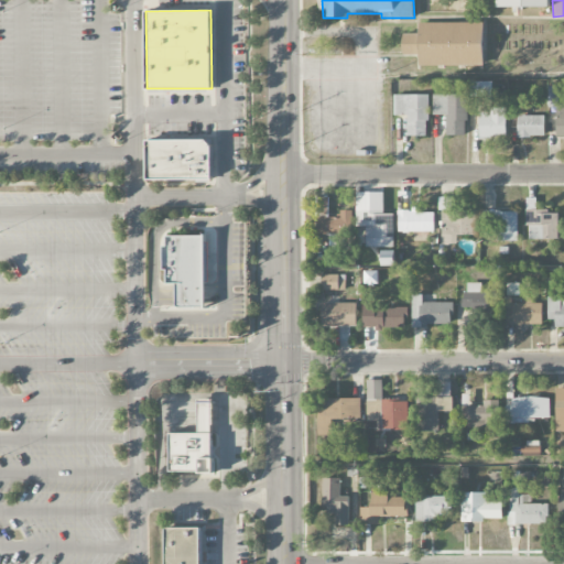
[(485,65),(484,22),(419,24),(419,34),(403,34),(403,56),(419,55),(419,67),(485,65)]
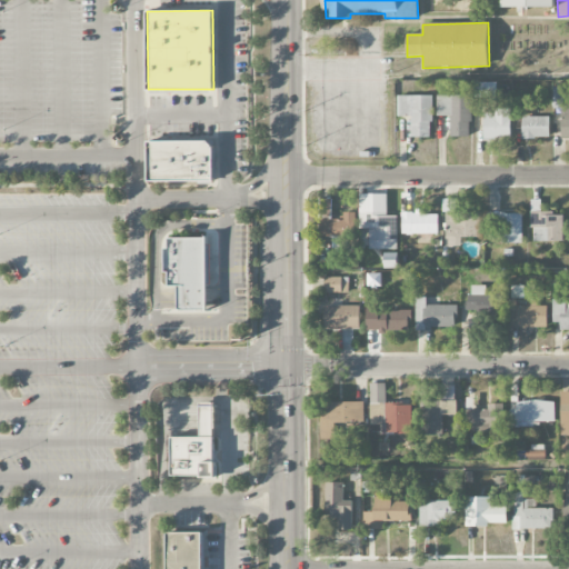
[(496,99),(496,83),(476,82),(475,98),(496,99)]
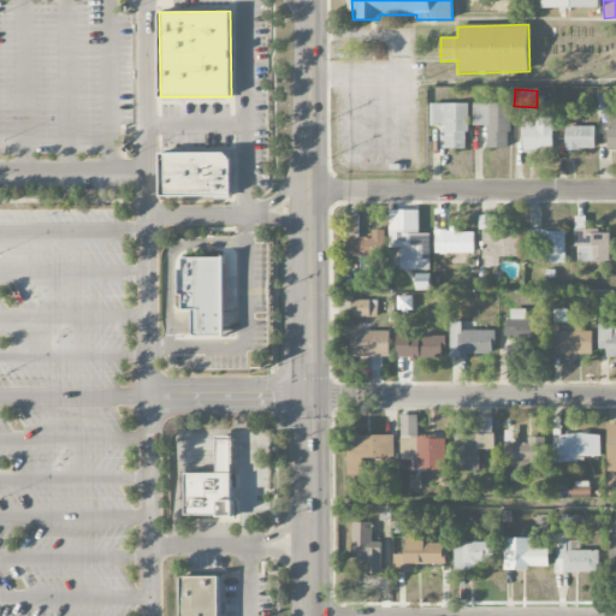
[(599,117),(615,117),(615,113),(608,114),(608,102),(599,102),(599,117)]
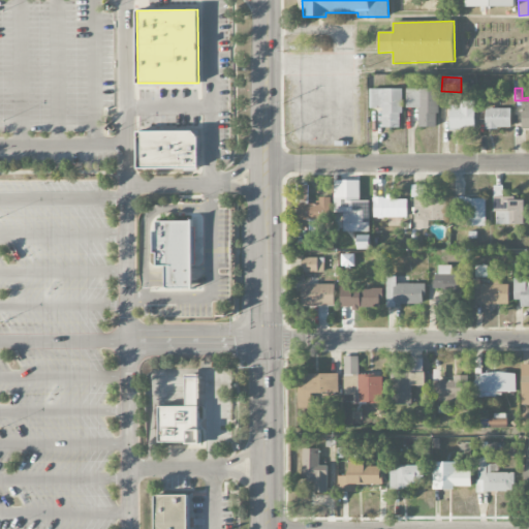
[(402,90),(370,89),(370,109),(382,109),(382,128),(401,128),(402,90)]
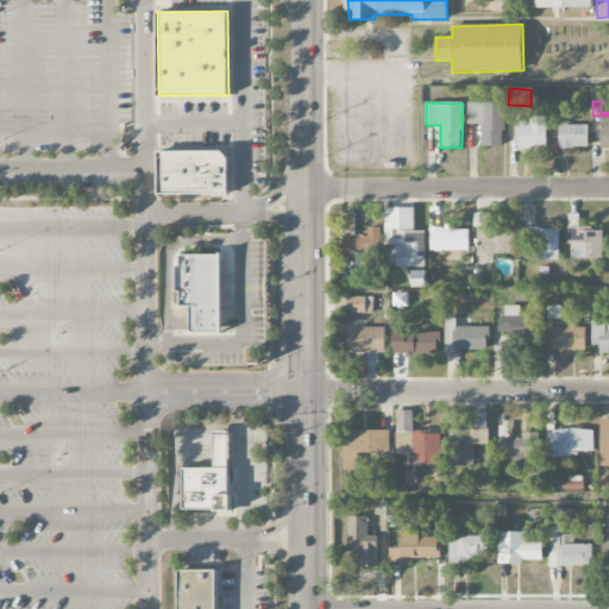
[(504,102),(468,102),(468,124),(482,125),(482,146),(504,146),(504,102)]
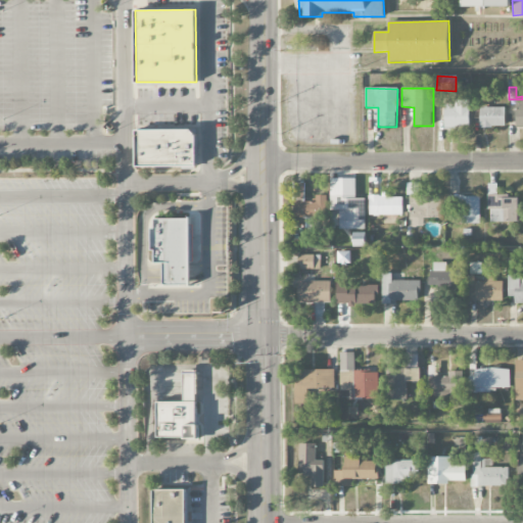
[(443,105),(444,128),(469,128),(469,99),(454,100),(454,105),(443,105)]
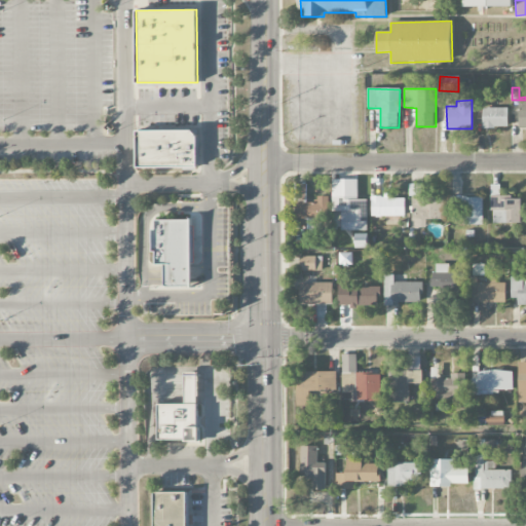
[(483,127),(509,127),(509,109),(483,108),(483,127)]
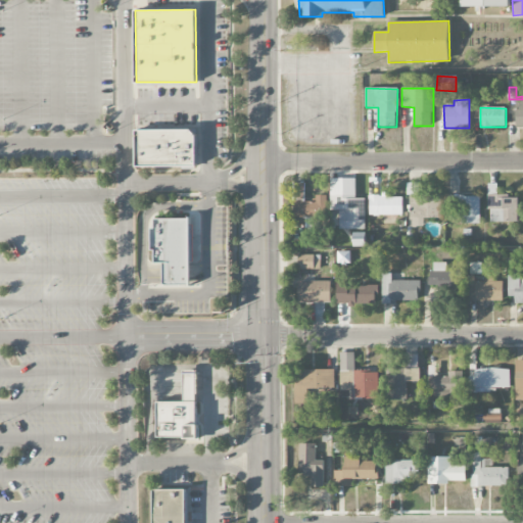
[(137,130),(191,130),(197,135),(197,164),(137,164),(137,130)]
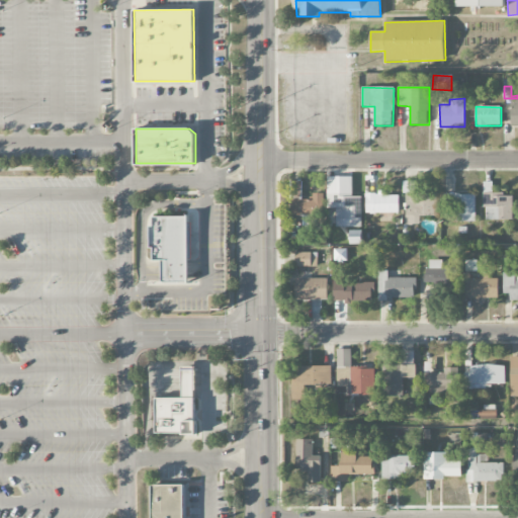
[(362,228),(362,197),(352,197),(352,177),(327,177),(327,207),(336,208),(336,227),(362,228)]
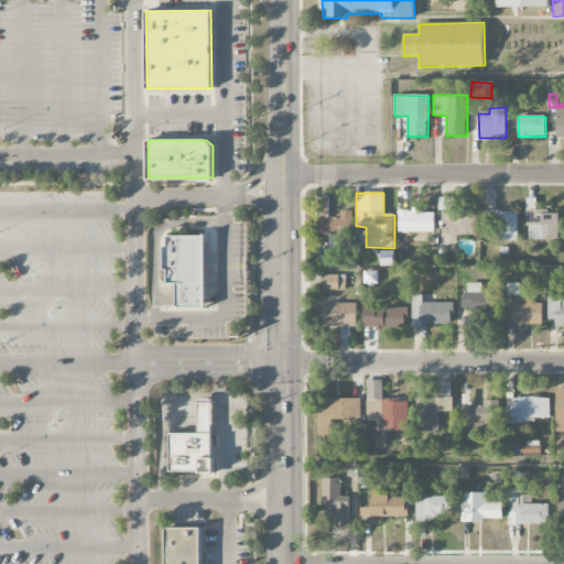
[(476,210),(447,210),(447,204),(441,204),(442,246),(458,245),(458,236),(476,236),(476,210)]
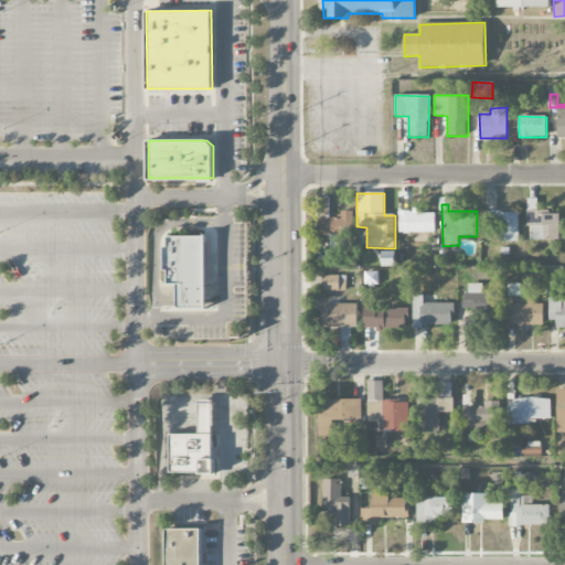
[(435,213),(409,213),(409,205),(400,205),(398,232),(435,233),(435,213)]
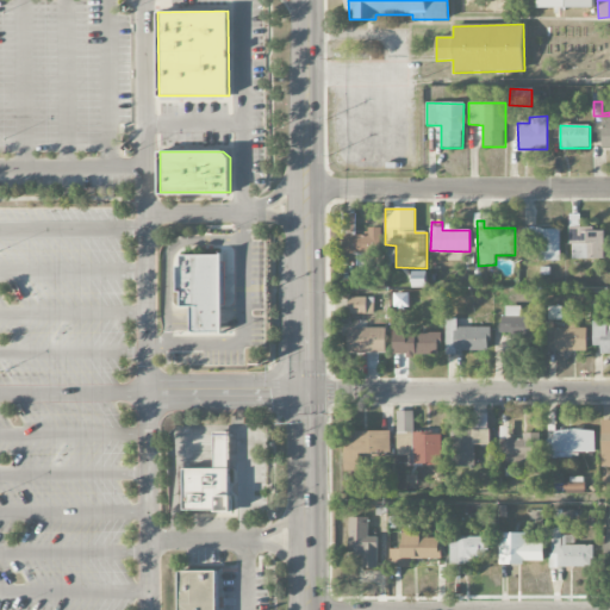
[(342,254),(380,255),(380,229),(367,228),(367,236),(342,235),(342,254)]
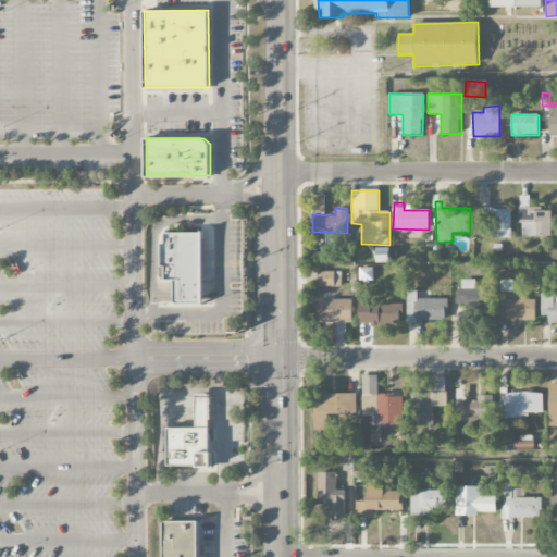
[(491,238),(511,238),(511,209),(478,209),(478,221),(491,221),(491,238)]
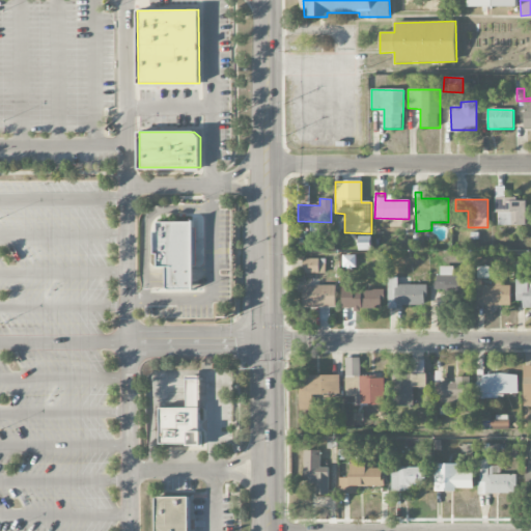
[(194,266),(193,221),(158,221),(158,231),(154,231),(154,253),(158,253),(158,267),(166,267),(194,266)]
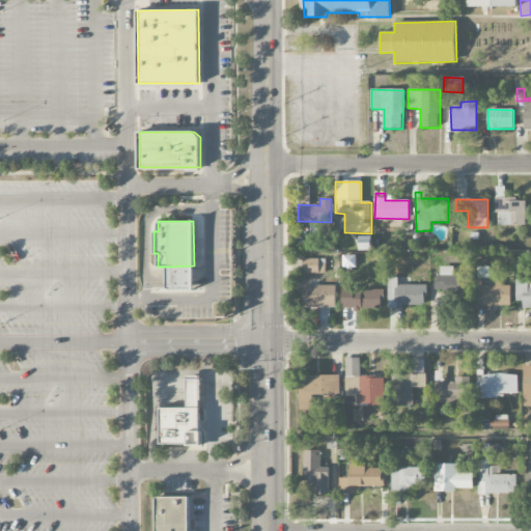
[(371,250),(371,236),(360,236),(359,250),(371,250)]
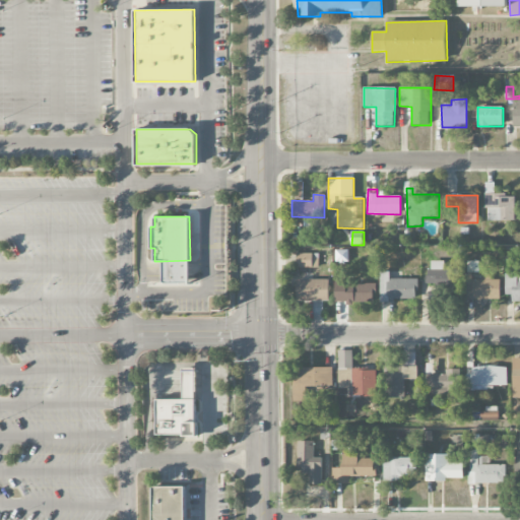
[(336,262),(348,262),(348,250),(336,251),(336,262)]
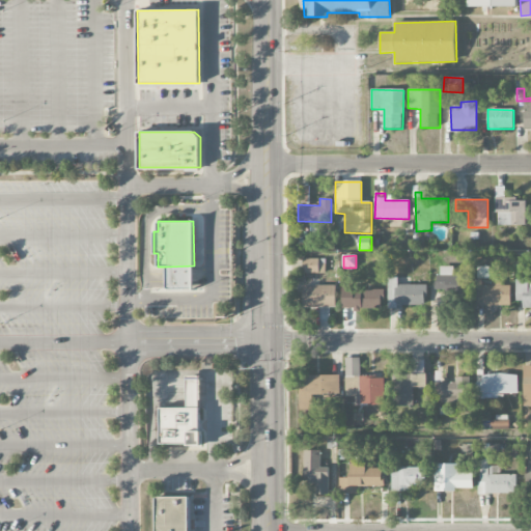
[(325,274),(325,259),(303,258),(303,273),(325,274)]
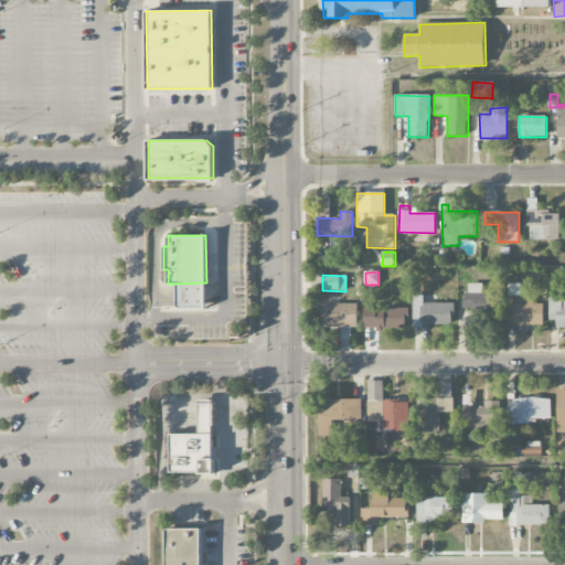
[(177,284),(178,308),(206,308),(206,283),(177,284)]
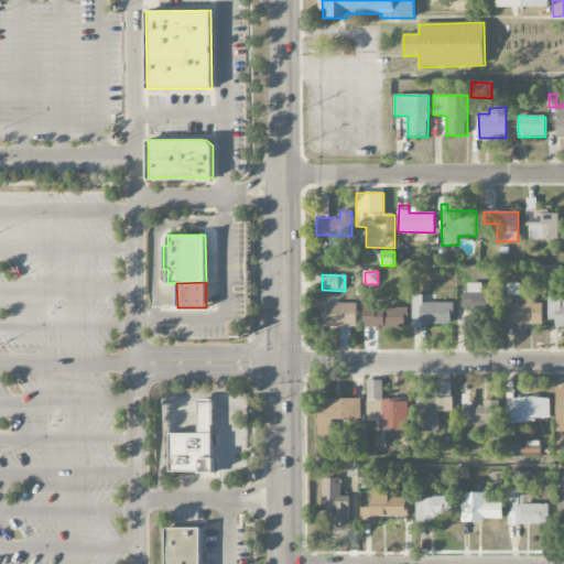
[(481,283),(465,283),(464,310),(495,311),(496,292),(481,292),(481,283)]
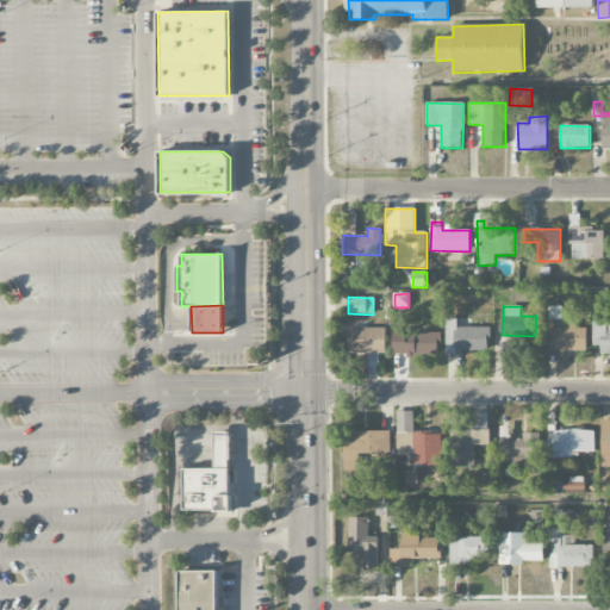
[(456,327),(458,319),(446,319),(446,353),(489,353),(489,328),(456,327)]
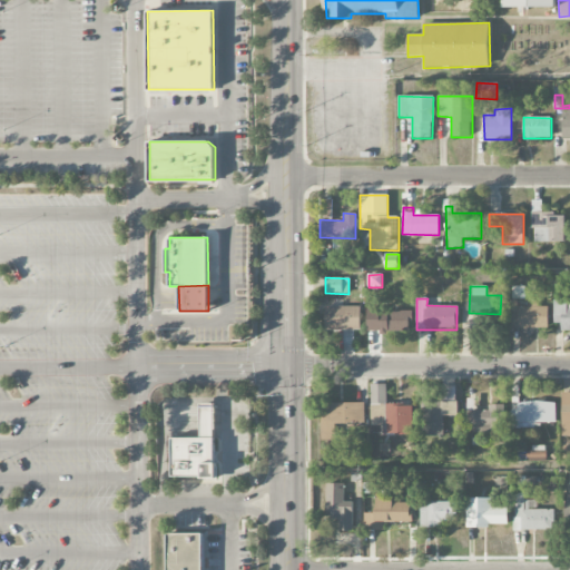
[(569,300),(553,301),(553,324),(560,324),(561,331),(569,330),(569,300)]
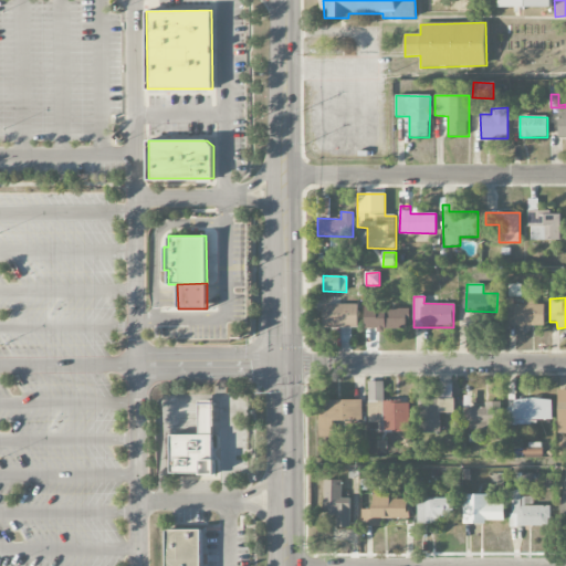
[(506,325),(544,326),(544,305),(535,304),(535,300),(524,299),(524,305),(514,305),(514,300),(507,299),(506,325)]
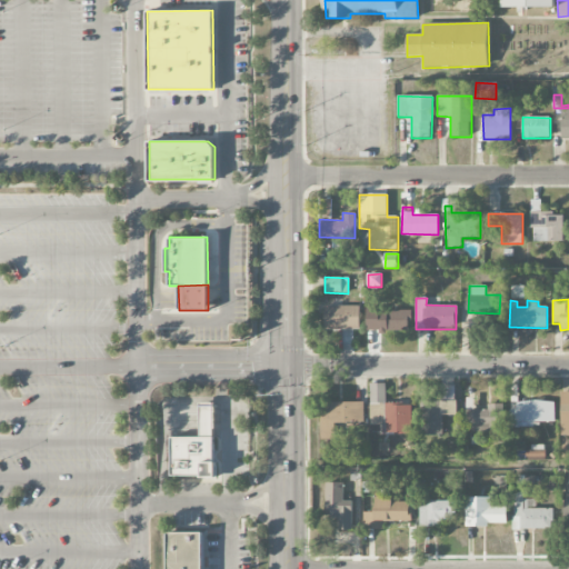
[(366,306),(367,326),(377,325),(377,331),(410,330),(410,310),(395,310),(395,305),(366,306)]
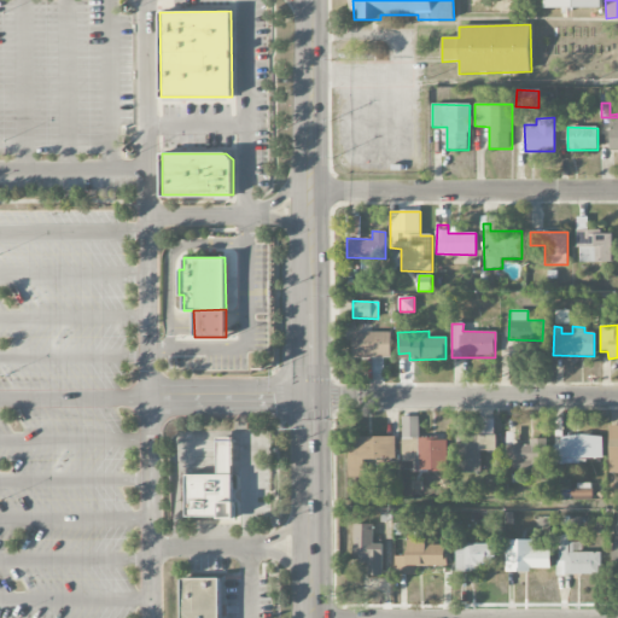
[(391,333),(353,332),(351,357),(390,359),(391,333)]
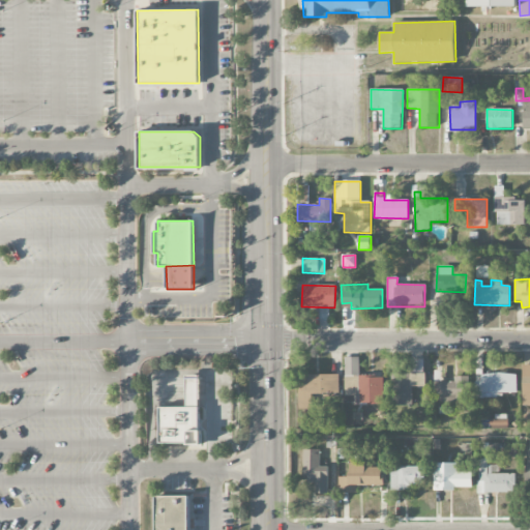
[(344,402),(357,403),(357,404),(382,405),(383,377),(359,376),(359,358),(345,358),(344,402)]
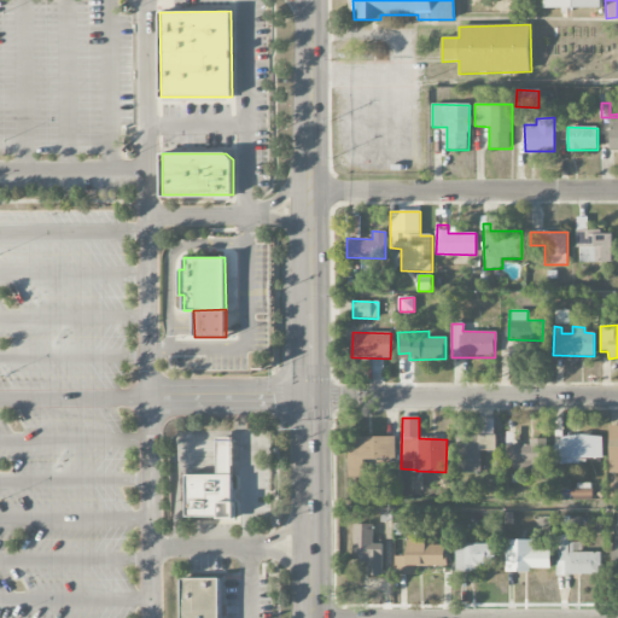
[(479,473),(479,450),(495,450),(494,419),(476,419),(476,435),(455,435),(456,473),(479,473)]
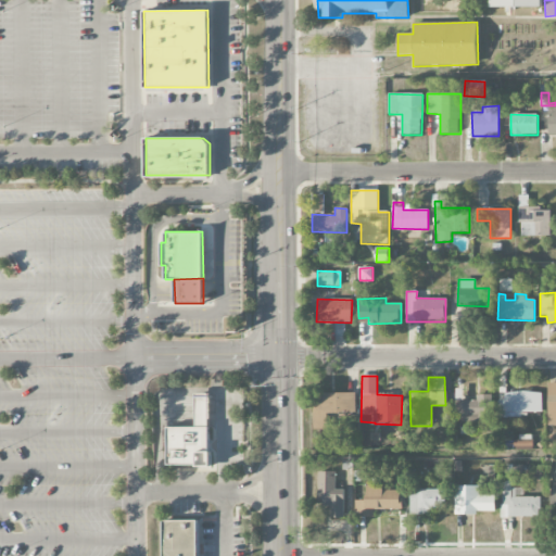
[(196,426),(196,392),(209,392),(209,426),(196,426)]
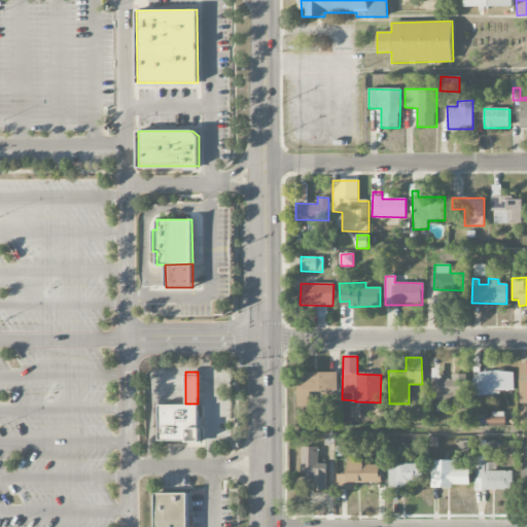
[(494,391),(514,391),(514,373),(479,372),(479,381),(471,380),(471,396),(494,396),(494,391)]
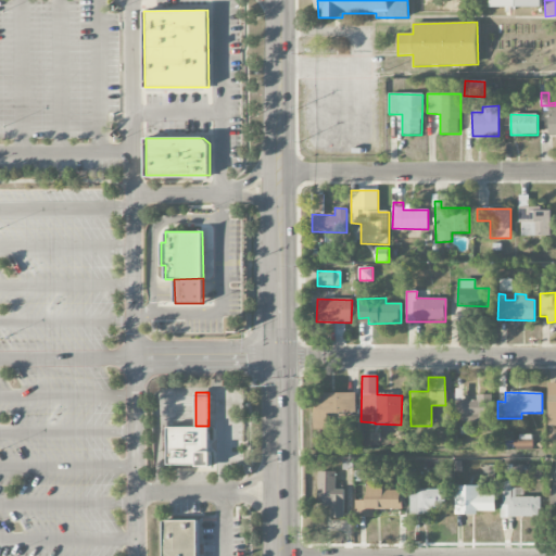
[(356,415),(356,393),(317,393),(317,403),(313,403),(313,429),(329,429),(329,415),(356,415)]
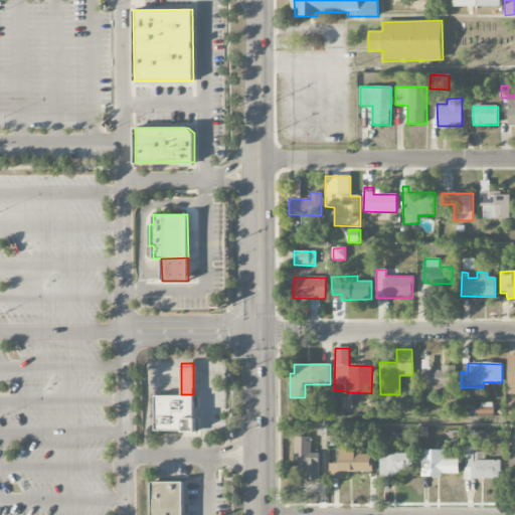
[(421,371),(422,393),(455,392),(454,365),(441,366),(441,370),(421,371)]
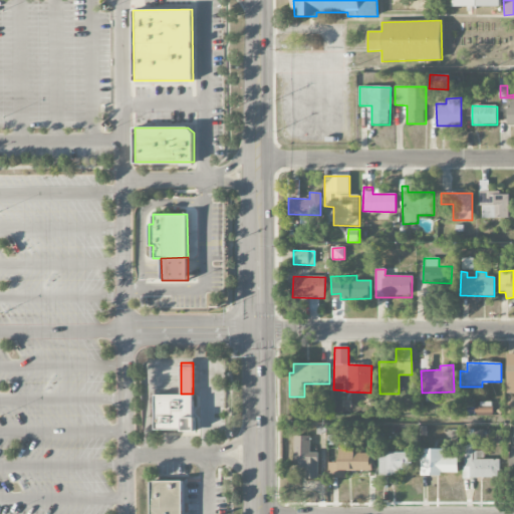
[(182,431),(182,429),(154,429),(154,394),(181,394),(193,394),(193,417),(195,417),(196,431),(182,431)]
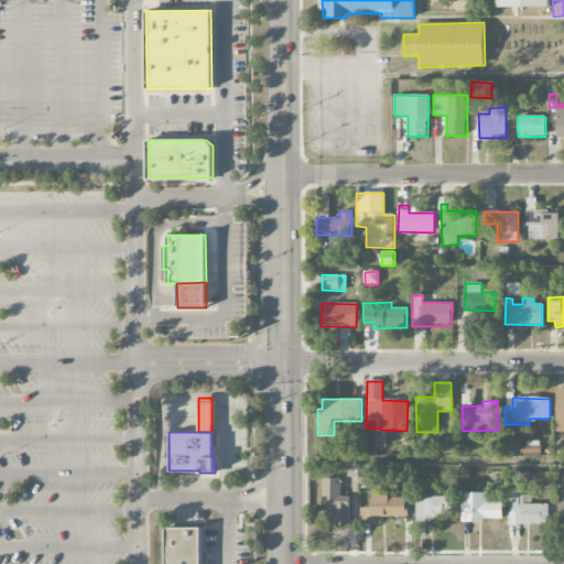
[(521,457),(540,456),(539,443),(521,443),(521,457)]
